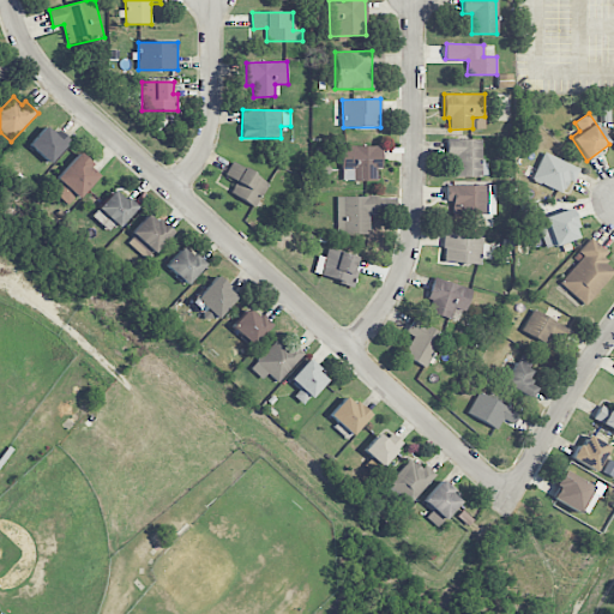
[(50,164),(70,140),(58,130),(54,133),(44,126),(29,146),(50,164)]
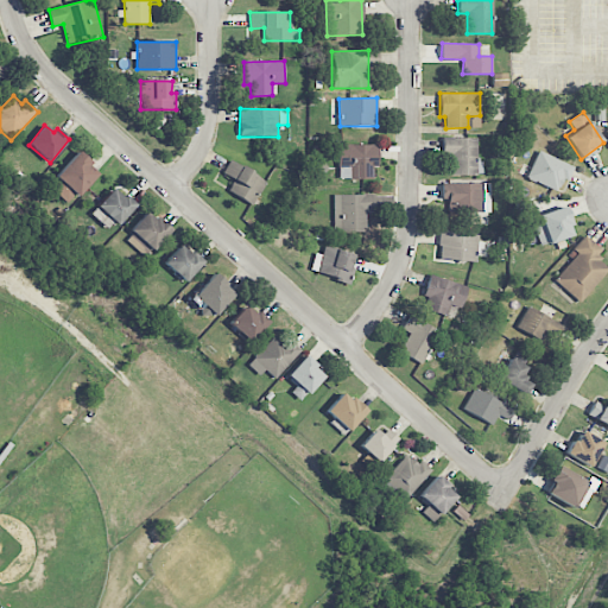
[(476,138),(442,138),(442,157),(450,157),(450,175),(482,175),(482,163),(476,163),(476,138)]
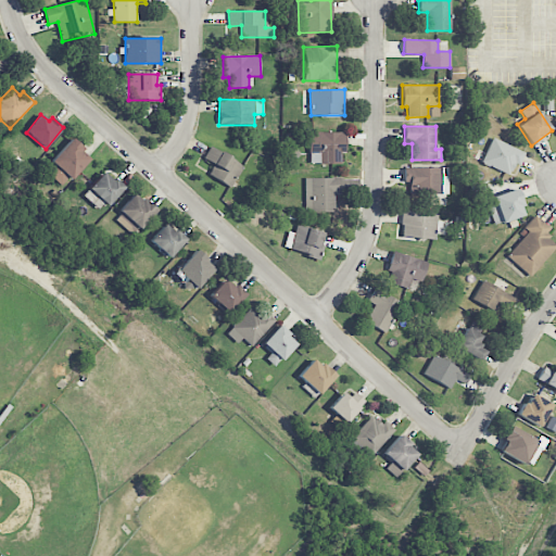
[(345,153),(344,131),(308,133),(310,164),(340,163),(340,153),(345,153)]
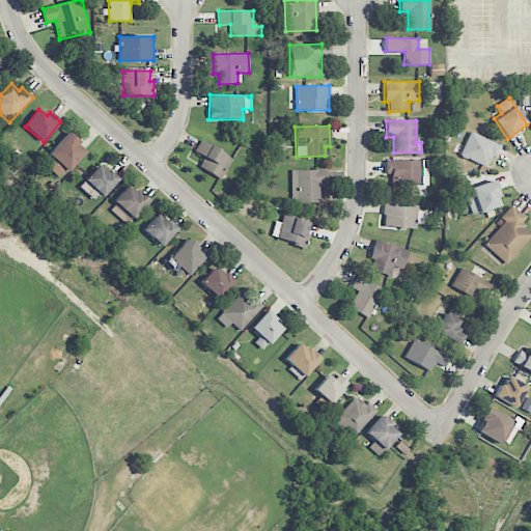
[(459,156),(488,169),(499,145),(470,132),(459,156)]
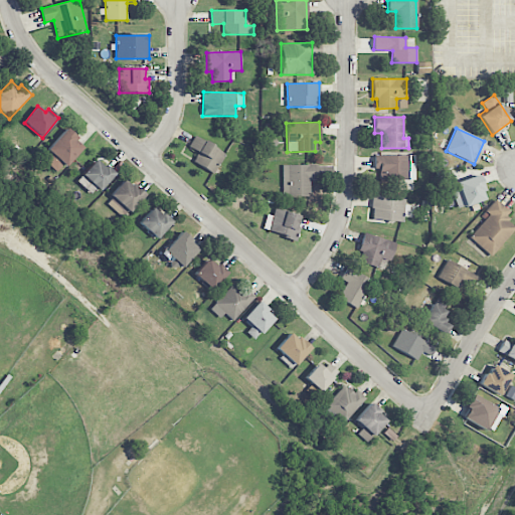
[(41,157),(57,173),(83,146),(66,130),(41,157)]
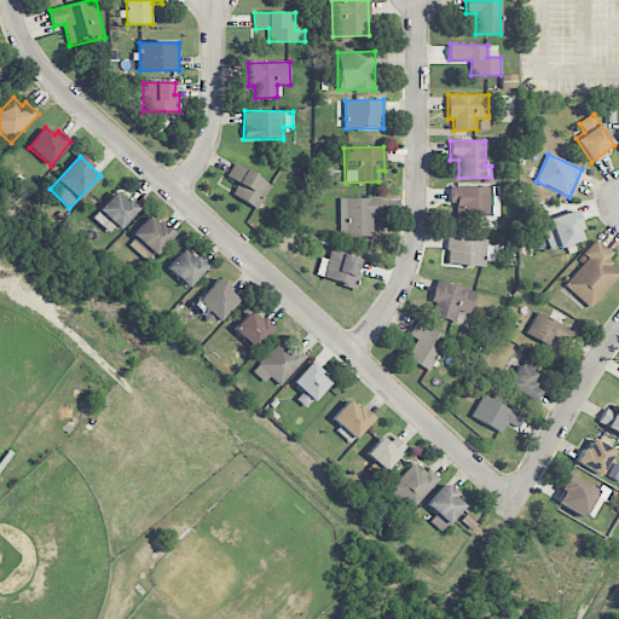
[(271,183),(233,165),(227,178),(238,183),(231,196),(259,208),(271,183)]
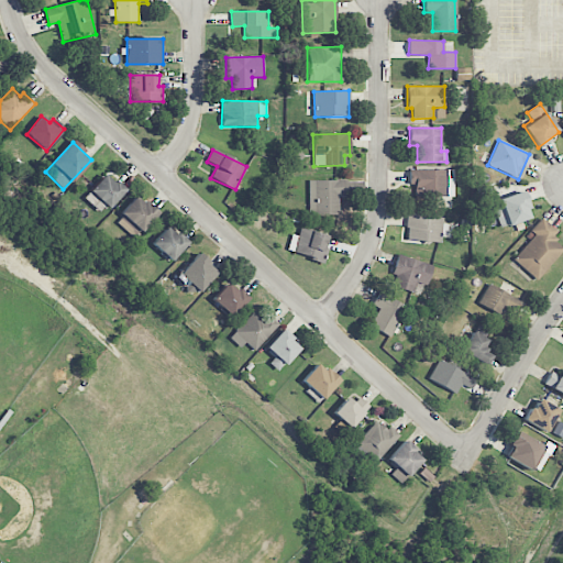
[(409,172),(409,187),(416,187),(416,198),(452,197),(451,172),(409,172)]
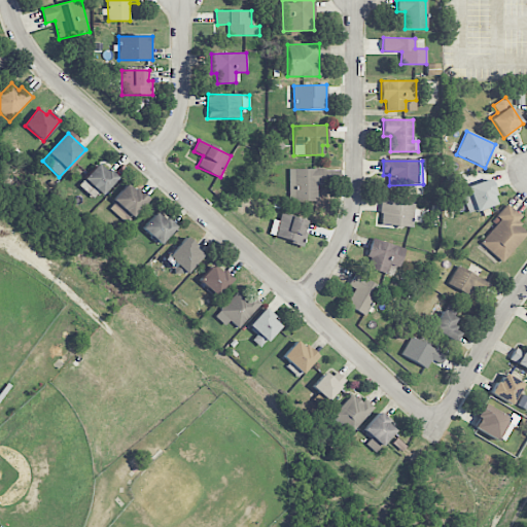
[(95,201),(116,178),(99,163),(78,184),(95,201)]
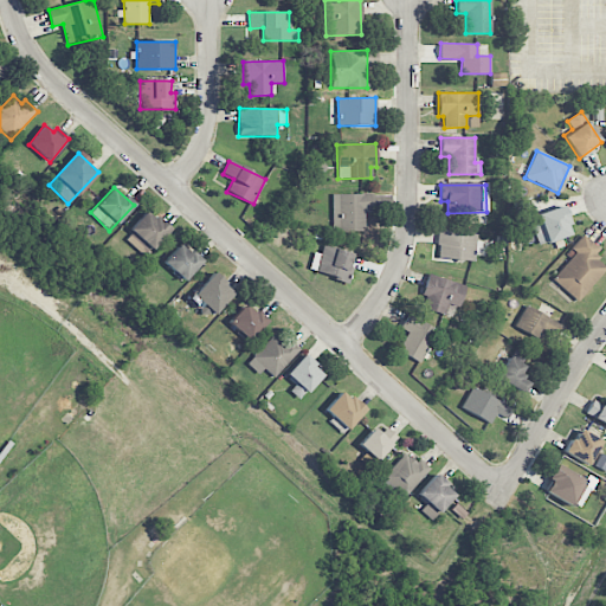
[(333,231),(365,231),(363,211),(372,211),(372,194),(333,194),(333,231)]
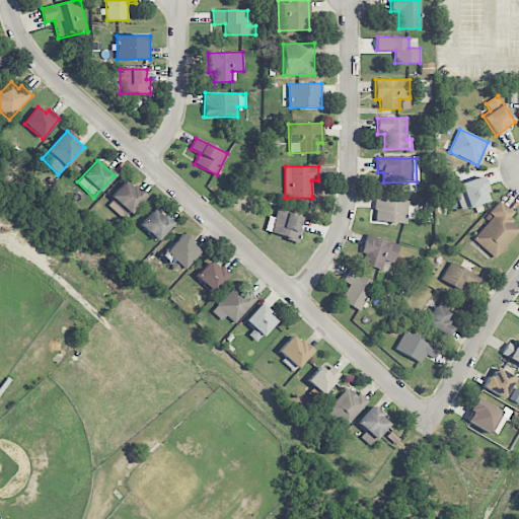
[(490,201),(480,176),(452,187),(461,211),(490,201)]
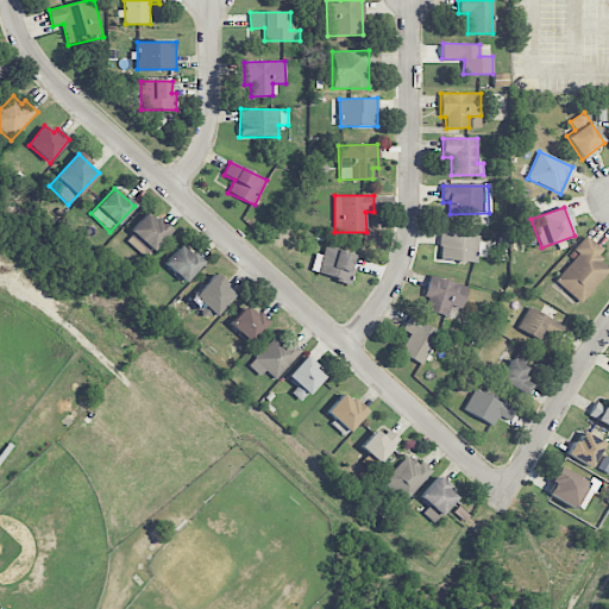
[(170,231),(149,212),(124,239),(144,258),(170,231)]
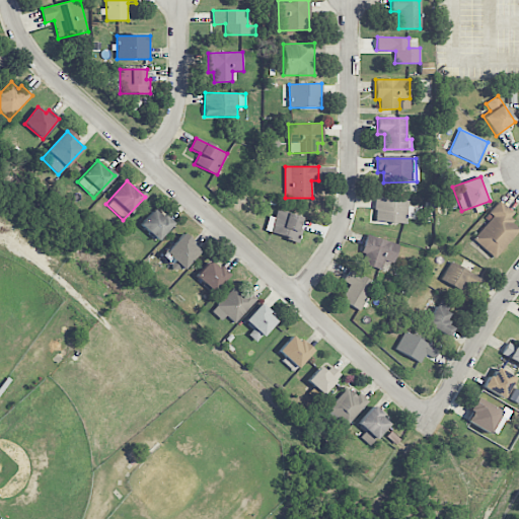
[(406,223),(408,200),(376,198),(374,222),(406,223)]
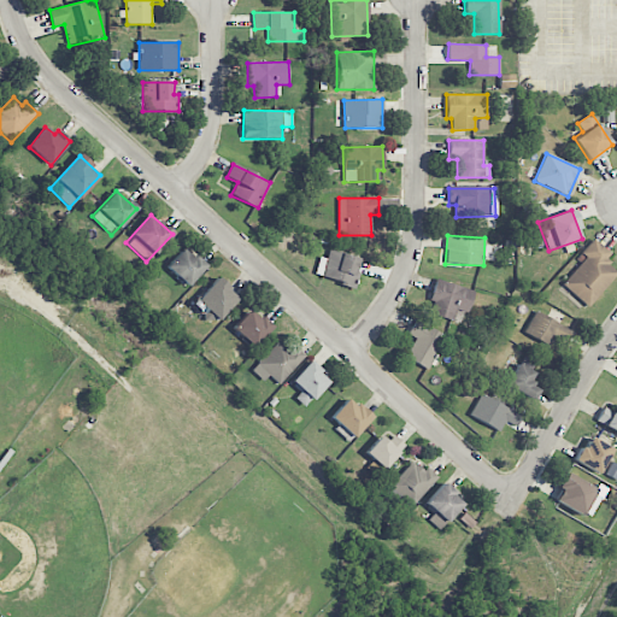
[(616,272),(605,263),(612,254),(595,241),(559,285),(588,307),(616,272)]
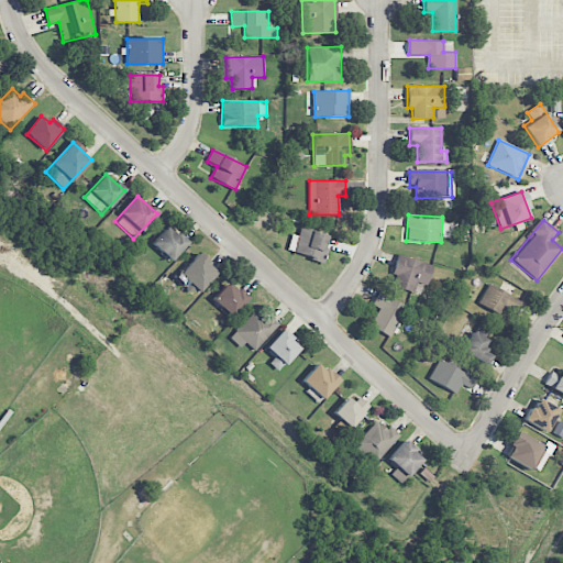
[(169,262),(188,244),(178,233),(175,235),(167,228),(152,242),(169,262)]
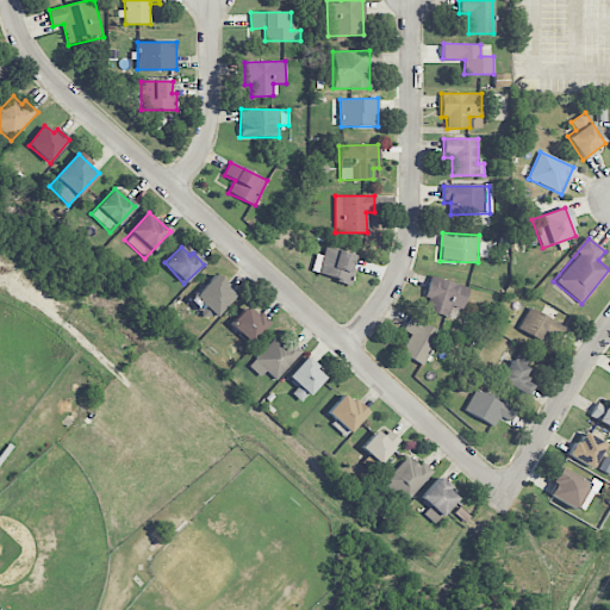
[(311,272),(348,284),(358,256),(327,247),(323,256),(317,254),(311,272)]
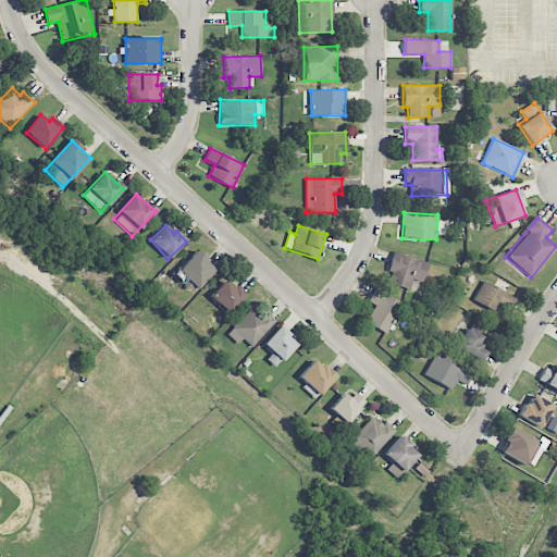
[(215,269),(196,251),(176,271),(187,281),(185,284),(194,292),(215,269)]
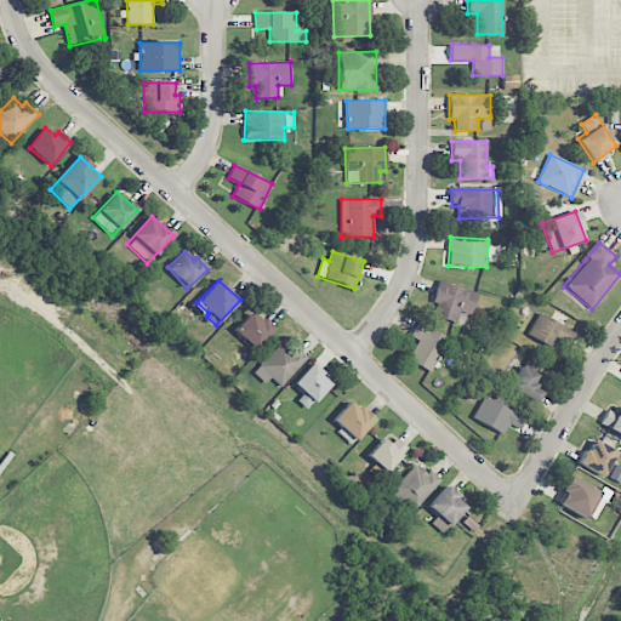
[(477,291),(439,283),(431,317),(455,322),(456,312),(471,315),(477,291)]
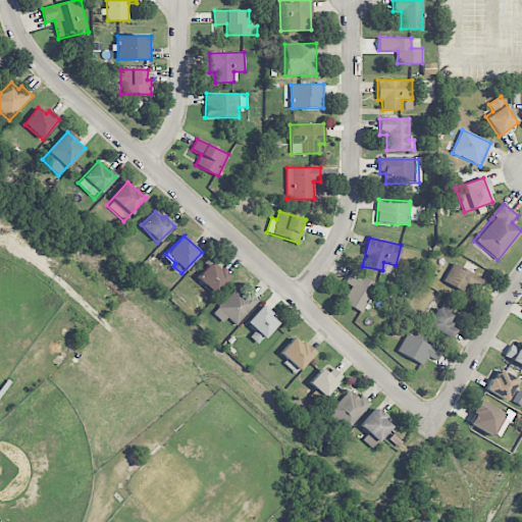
[(229,277),(211,261),(196,278),(214,295),(229,277)]
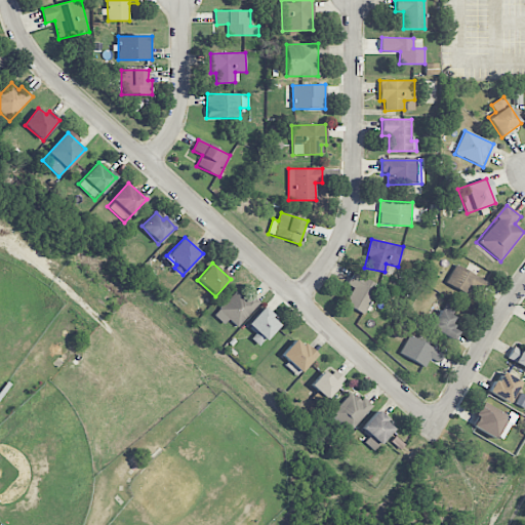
[(473,286),(481,290),(486,281),(455,265),(445,283),(468,295),(473,286)]
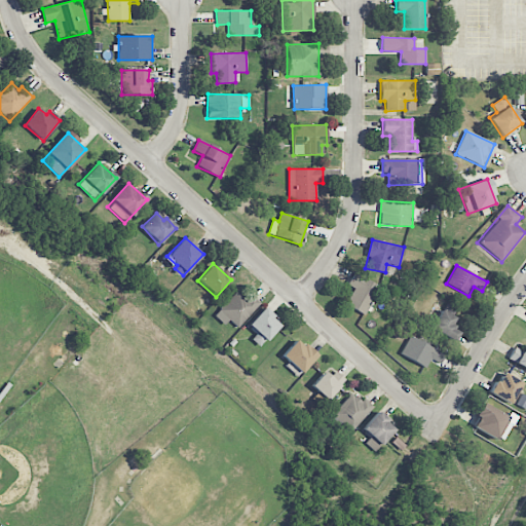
[(347,285),(353,289),(344,304),(364,315),(380,287),(354,272),(347,285)]
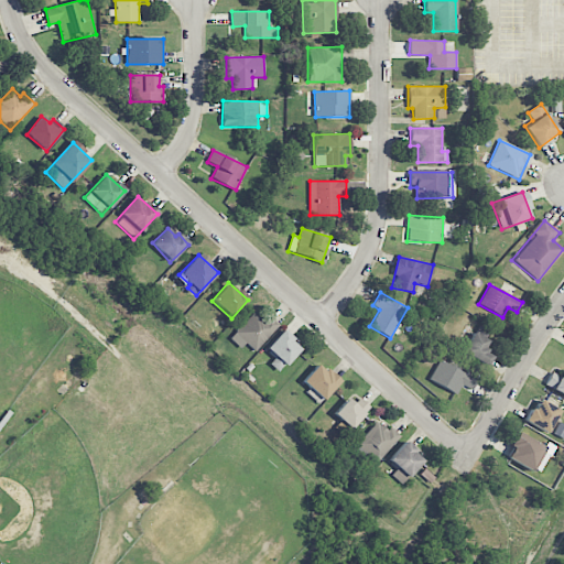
[(240,349),(246,344),(255,351),(279,326),(259,307),(229,338),(240,349)]
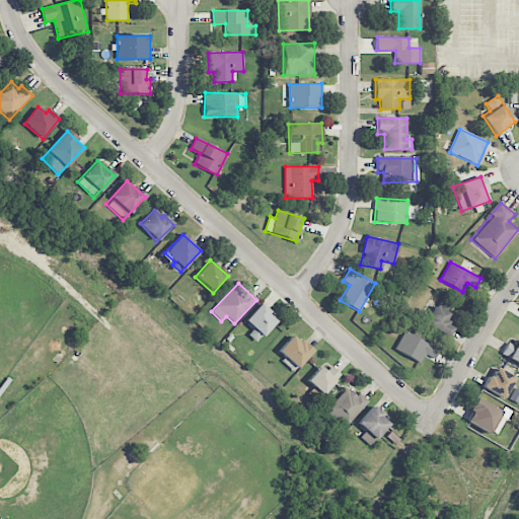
[(453,326),(444,322),(452,304),(438,298),(426,326),(449,336),(453,326)]
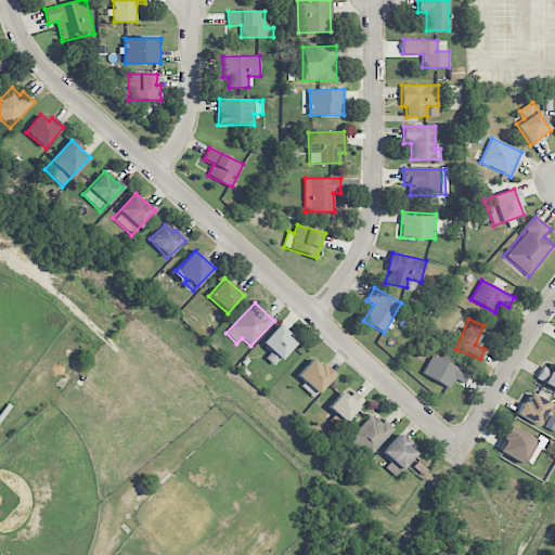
[(266,358),(274,366),(296,343),(278,325),(260,344),(270,352),(266,358)]
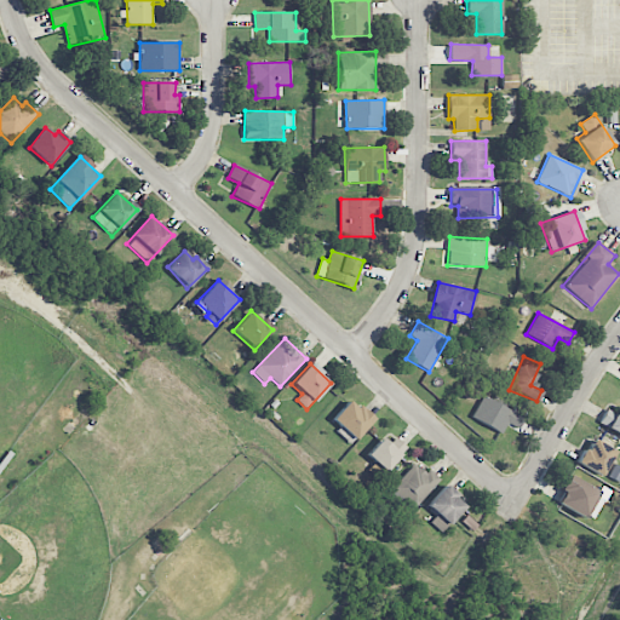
[(471,419),(503,434),(506,424),(518,429),(524,417),(481,397),(471,419)]
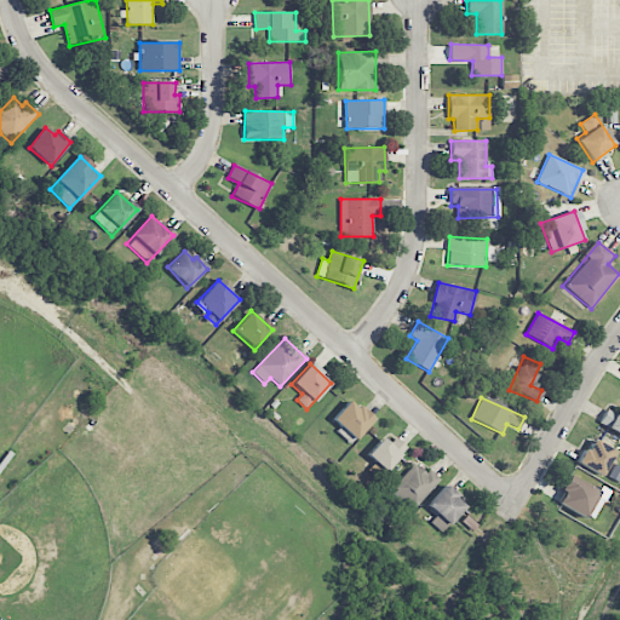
[(332,419),(342,429),(355,441),(373,420),(350,400),(332,419)]
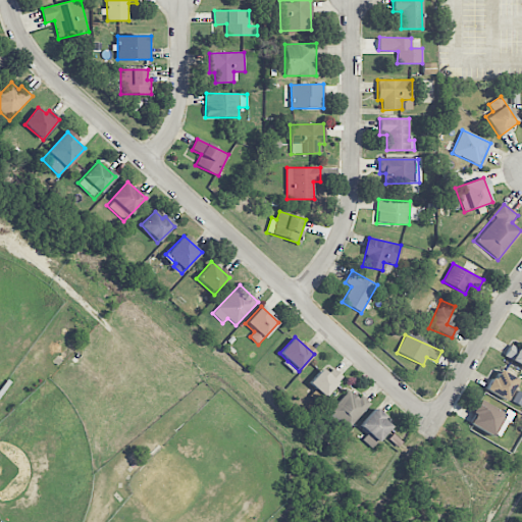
[(504,356),(521,365),(521,342),(518,347),(511,344),(504,356)]
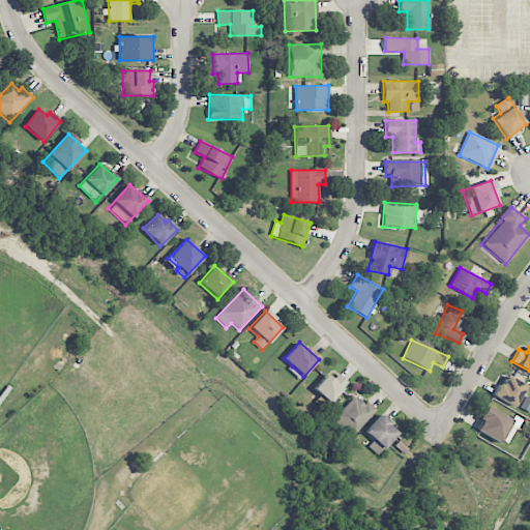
[(332,380),(326,375),(313,388),(329,404),(348,383),(339,374),(332,380)]
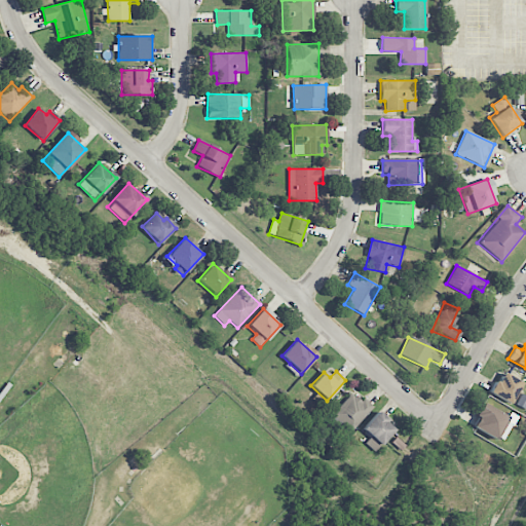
[(522,382),(501,372),(490,393),(511,404),(522,382)]
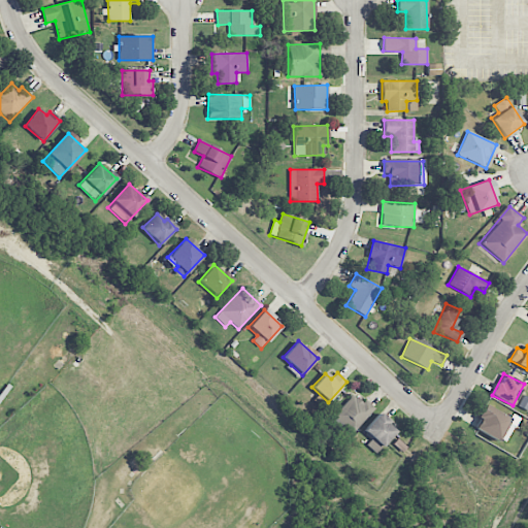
[(352,433),(374,408),(365,399),(362,403),(353,395),(333,417),(352,433)]
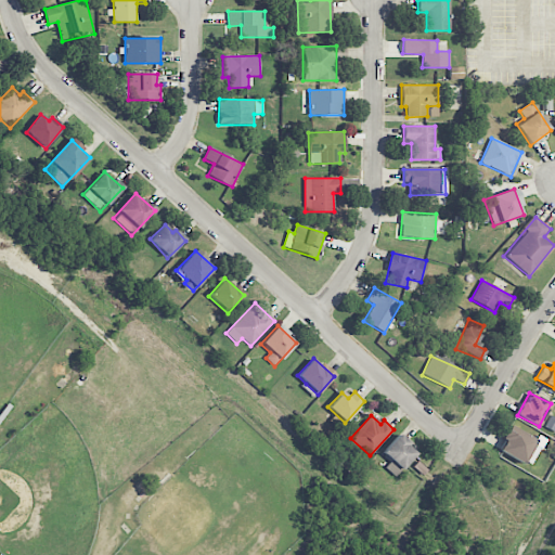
[(529,467),(542,446),(508,425),(500,440),(504,442),(500,450),(529,467)]
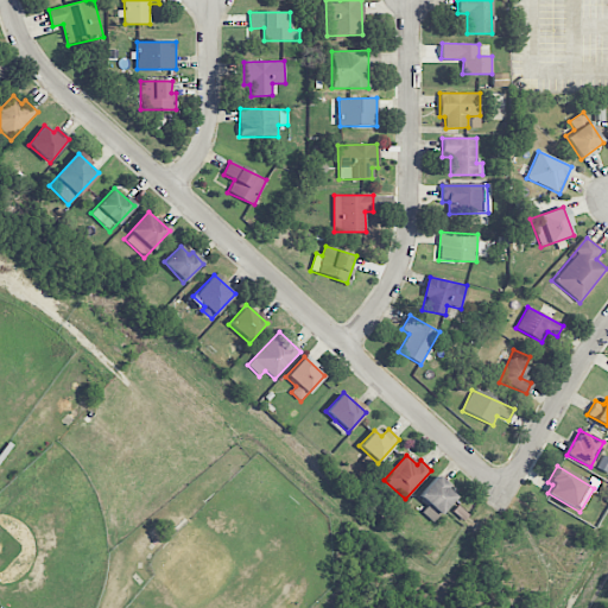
[(422,513),(432,523),(457,495),(437,476),(418,496),(428,506),(422,513)]
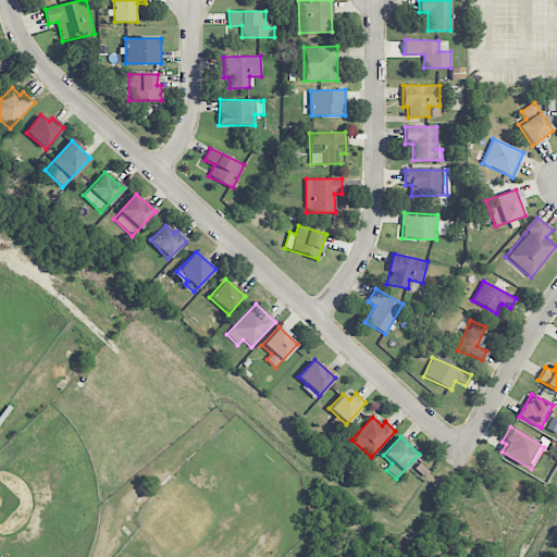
All buildings are outlined.
